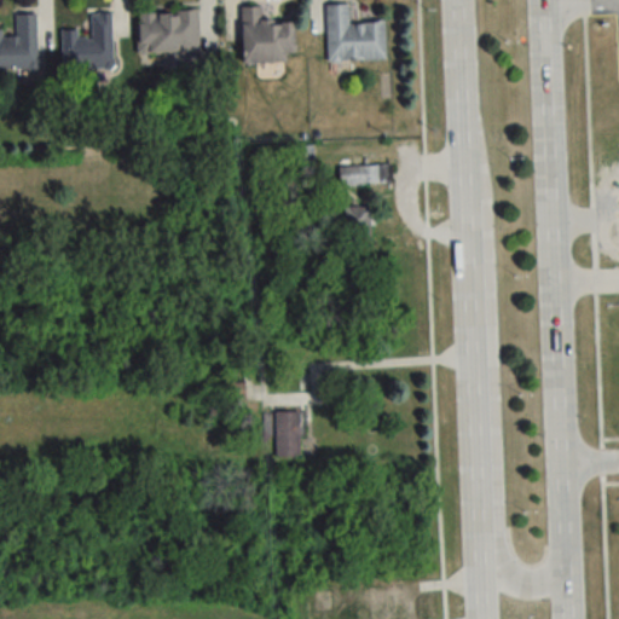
[(385,59),(383,22),(347,22),(347,4),(324,5),(327,61),(385,59)]
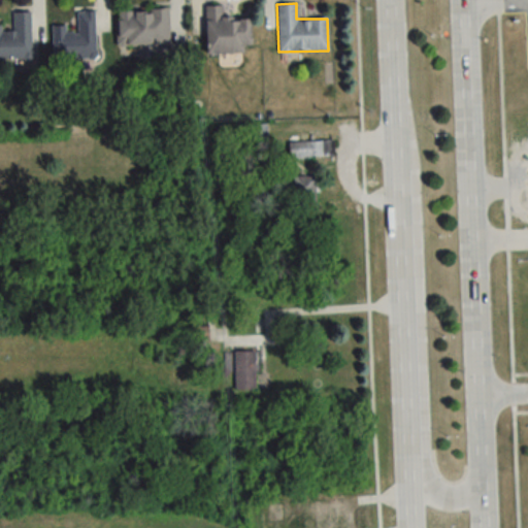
[(204,6),(205,54),(242,53),(242,46),(250,46),(250,18),(224,19),(223,5),(204,6)]
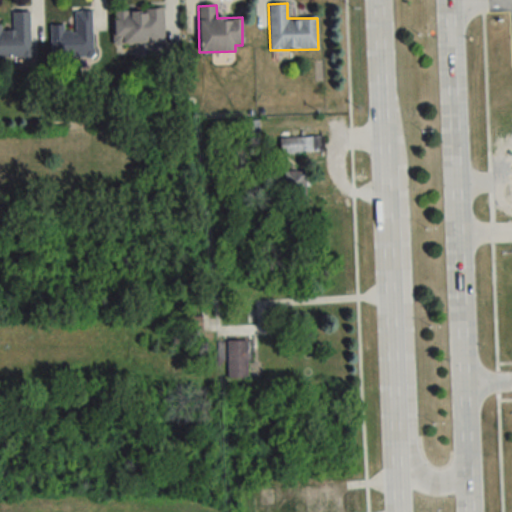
[(112,9),(112,44),(163,44),(163,9),(112,9)]
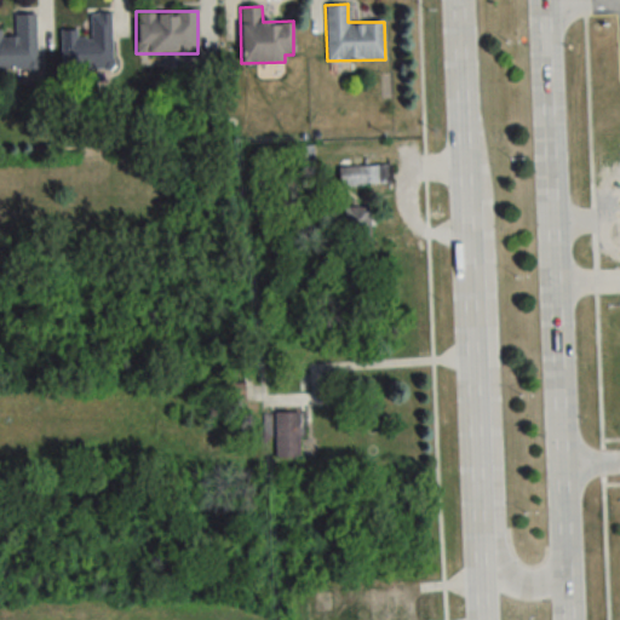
[(112,12),(89,13),(89,36),(78,36),(76,29),(61,30),(62,72),(113,70),(112,12)]
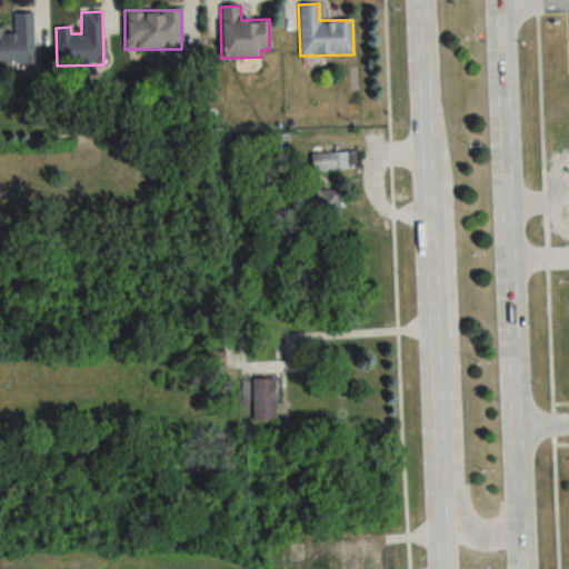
[(0,63),(33,63),(33,12),(13,12),(13,32),(0,32),(0,26),(0,63)]
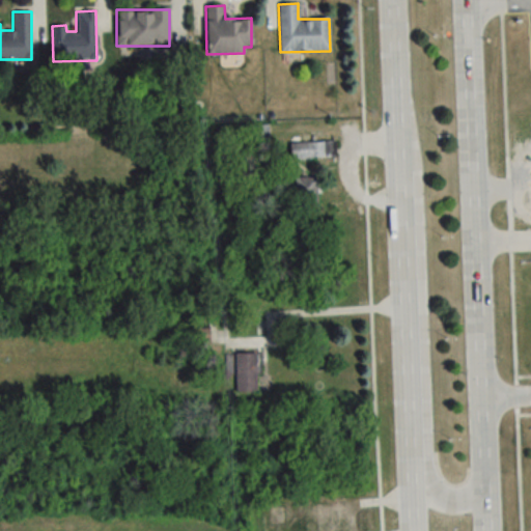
[(289,159),(334,159),(334,142),(289,142),(289,159)]
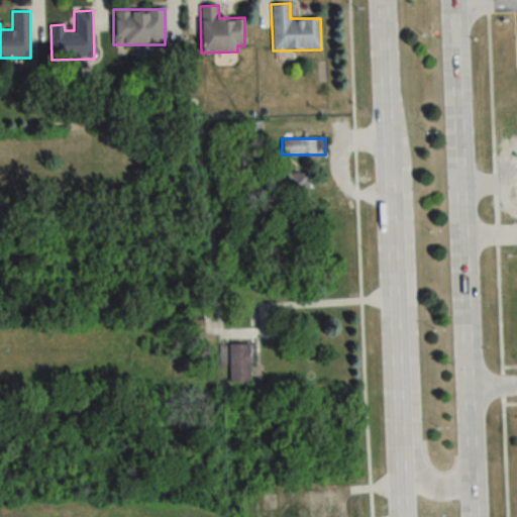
[(286,205),(308,205),(308,174),(286,174),(286,205)]
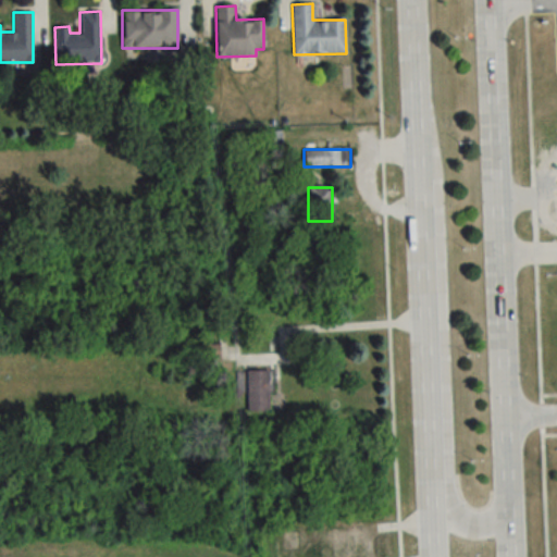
[(247,412),(269,412),(269,372),(236,372),(236,393),(247,393),(247,412)]
